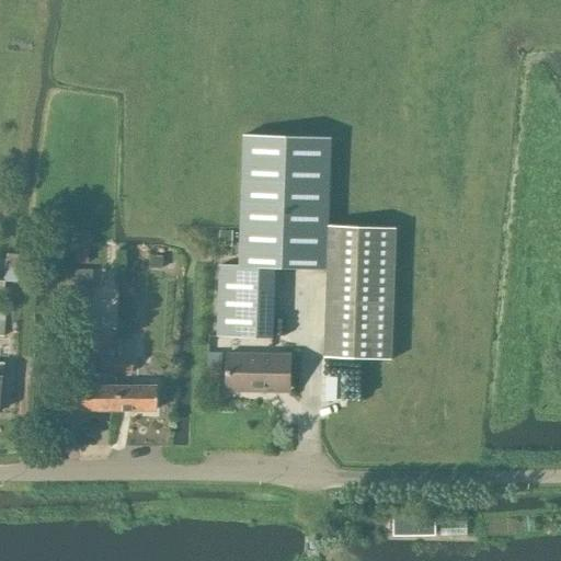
[(243,135),(240,215),(239,265),(219,265),(217,336),(272,338),(275,267),(328,268),(324,356),(390,358),(395,227),(328,225),(331,138),(243,135)]
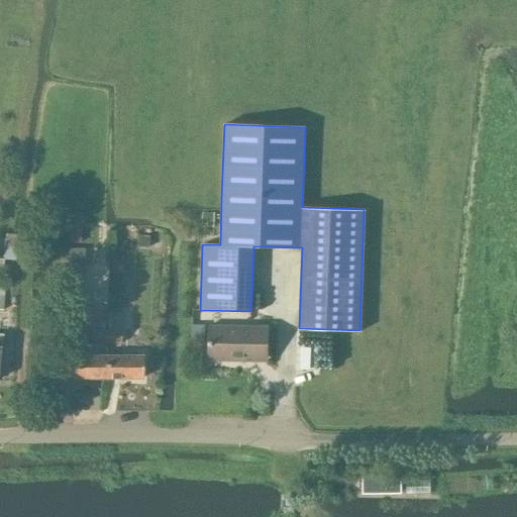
[(202,213),(202,221),(207,221),(207,227),(214,227),(214,213),(202,213)]
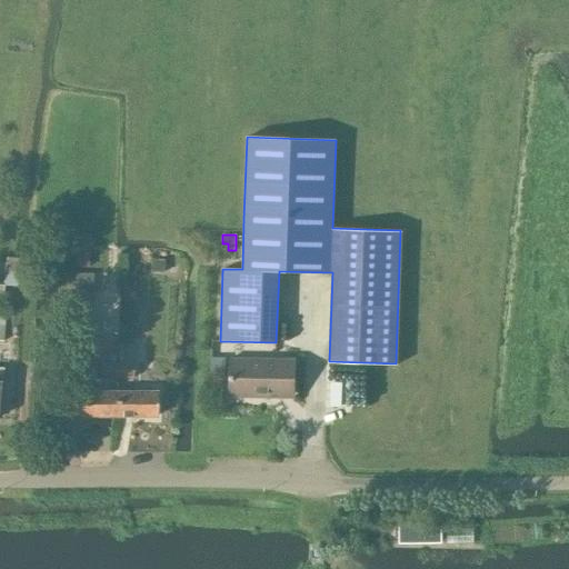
[(88,250),(73,250),(73,266),(76,266),(88,266),(88,251),(88,250)]
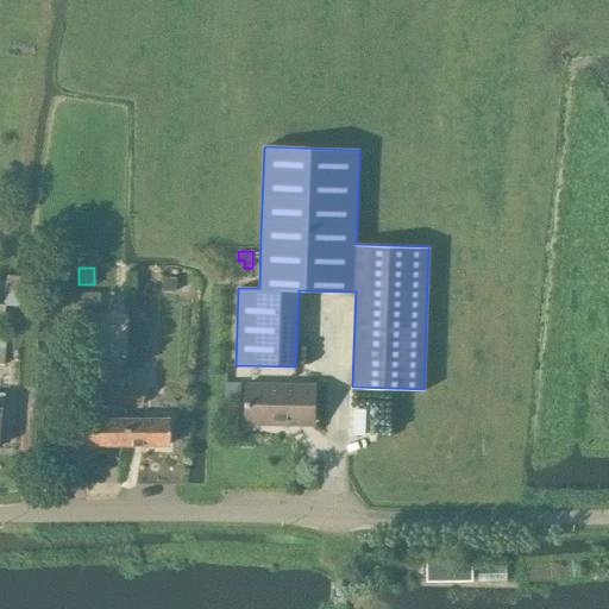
[(6,292),(22,292),(22,276),(6,276),(6,292)]
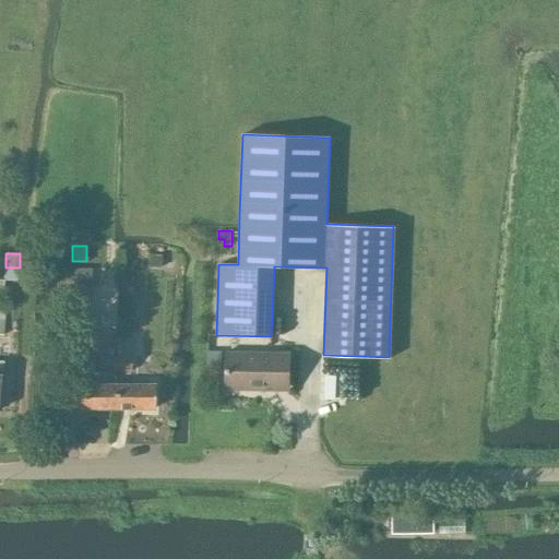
[(150,266),(162,266),(162,258),(150,257),(150,266)]
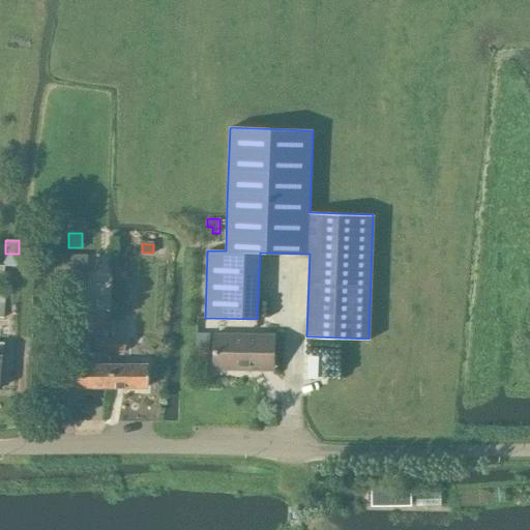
[(70,300),(70,312),(84,312),(85,300),(85,270),(71,270),(70,300)]
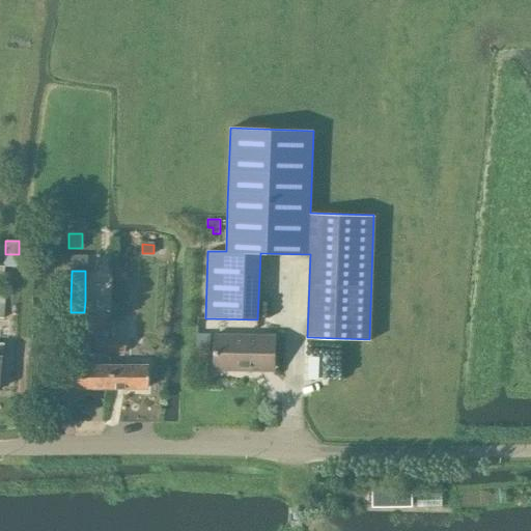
[(123,320),(110,320),(110,338),(123,338),(123,320)]
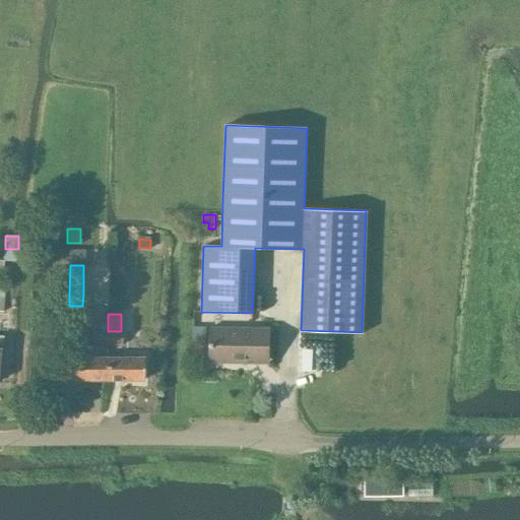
[(268,364),(268,328),(210,327),(209,363),(268,364)]
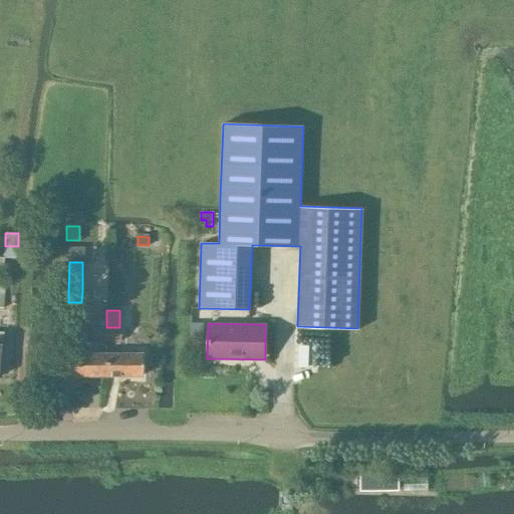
[(104,328),(90,328),(90,342),(104,342),(104,328)]
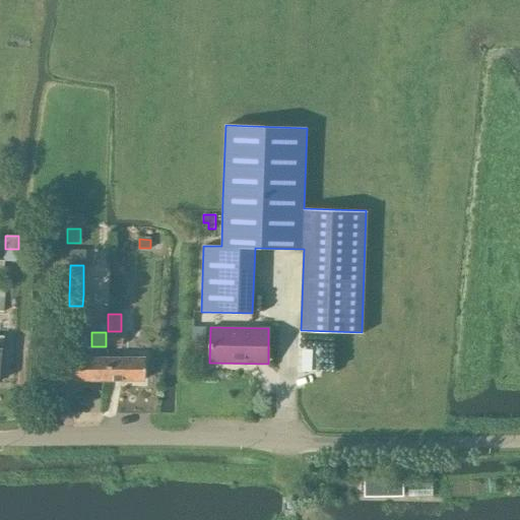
[(121,332),(106,332),(106,346),(121,346),(121,332)]
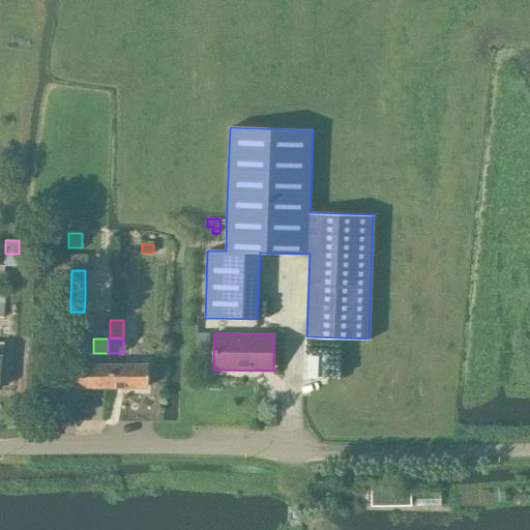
[(71,386),(108,387),(108,365),(71,365),(71,386)]
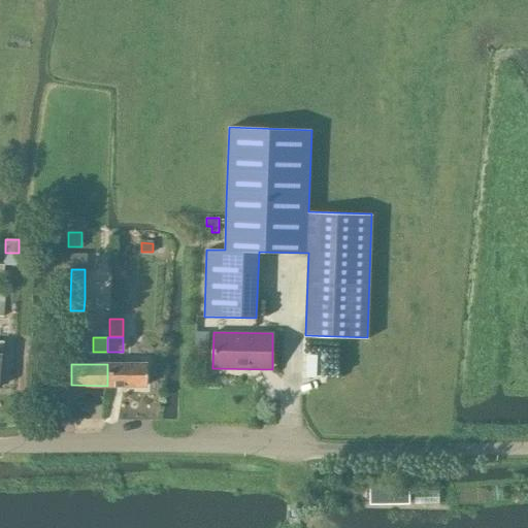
[(107,364),(107,386),(143,386),(143,364),(107,364)]
